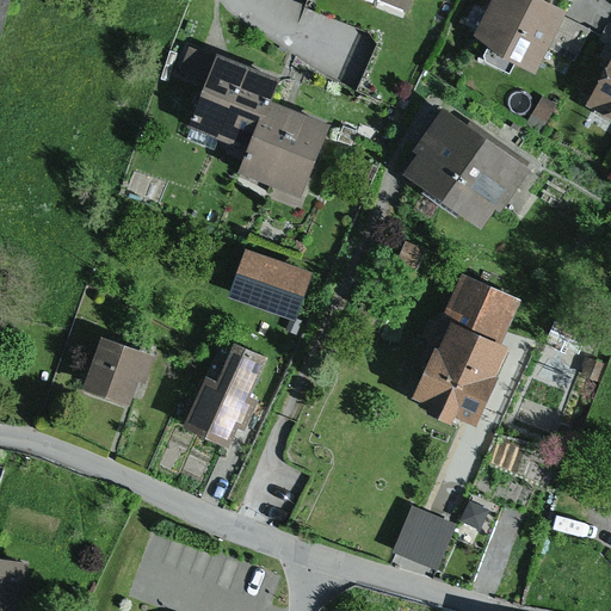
[(306,0),(304,5),(366,29),(374,42),(355,90),(389,105),(418,39),(402,11),(375,0),(306,0)]
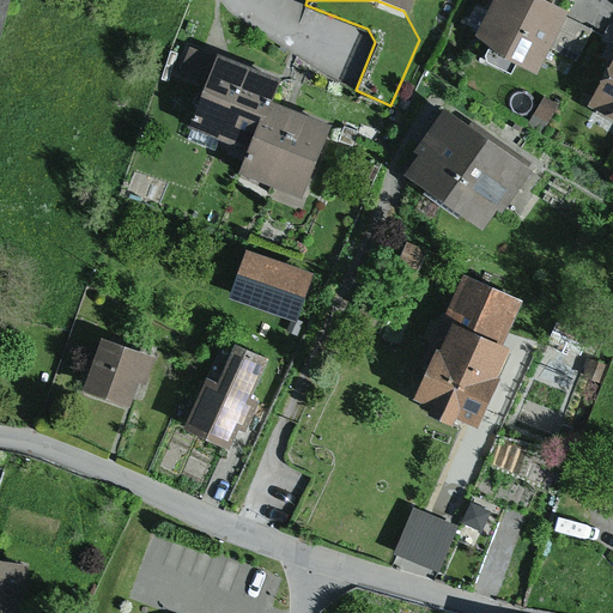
[(407,0),(376,0),(404,11),(407,0)]
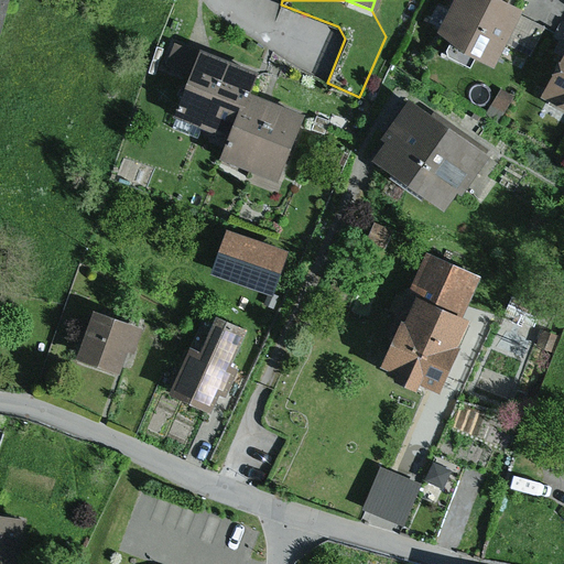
[(518,9),(497,0),(446,0),(430,30),(456,51),(489,65),(501,44),(516,12),(518,9)]
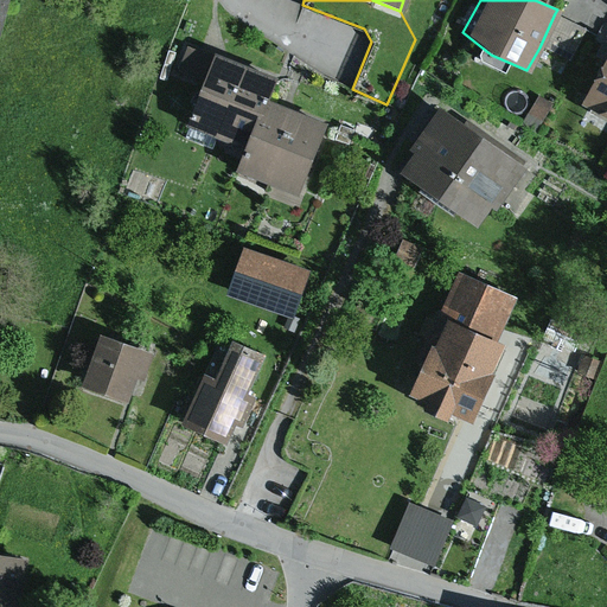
[(586,29),(555,13),(540,48),(570,62),(586,29)]
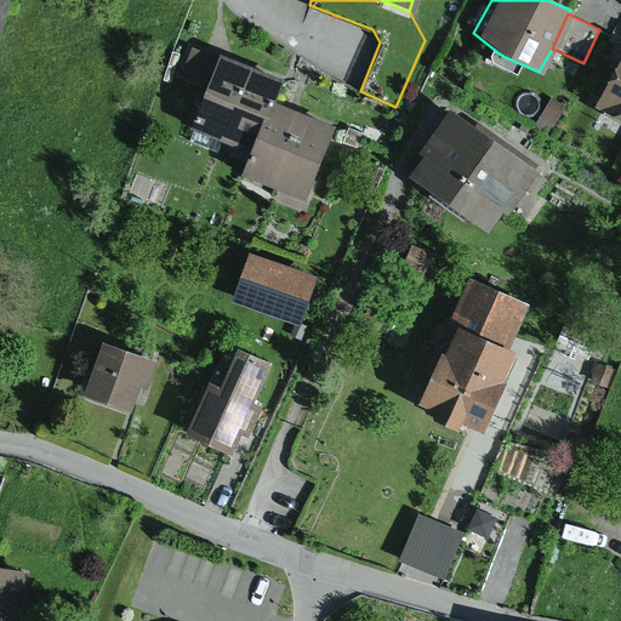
[(209,80),(220,56),(191,44),(181,69),(209,80)]
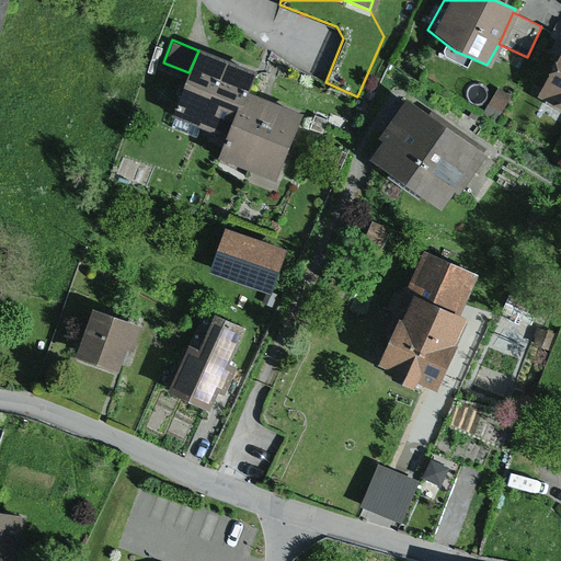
[(560,44),(533,95),(560,111),(560,44)]
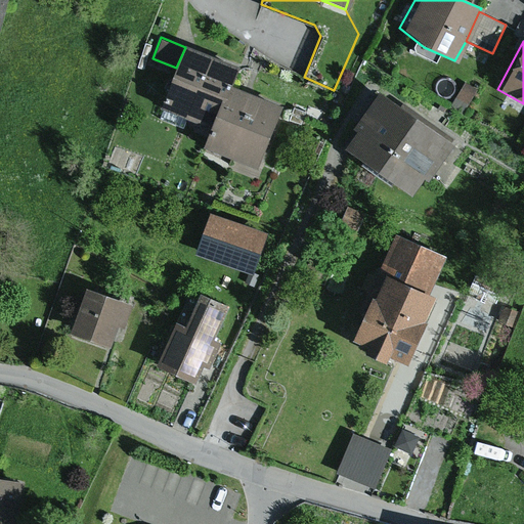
[(186,119),(211,57),(185,47),(176,68),(161,108),(186,119)]
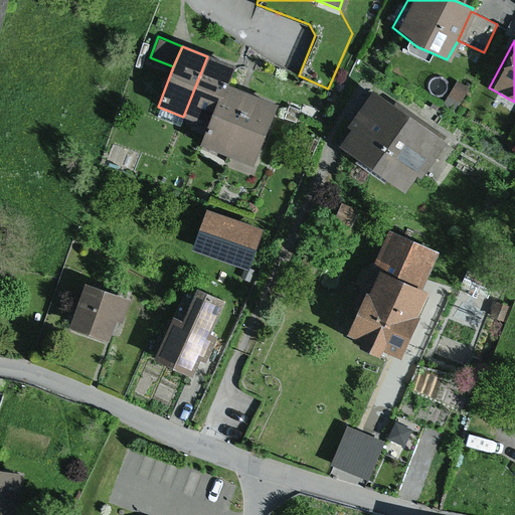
[(208,127),(225,84),(233,66),(207,56),(183,117),(208,127)]
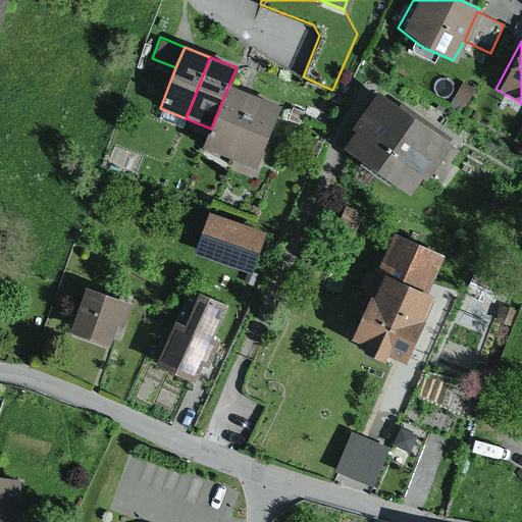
[(462,82),(446,107),(458,114),(473,90),(462,82)]
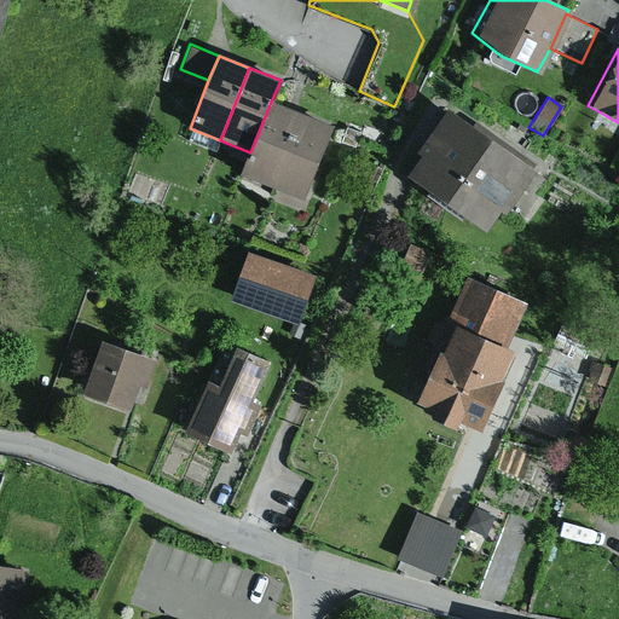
[(273,186),(302,114),(271,102),(250,152),(242,174),(273,186)]
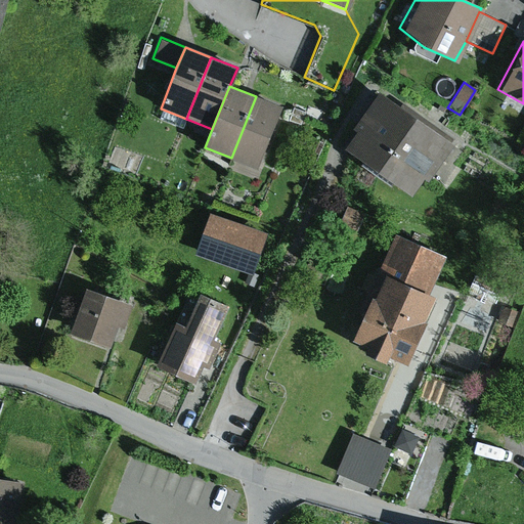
[(370,169),(409,114),(373,88),(346,127),(350,129),(338,146),(370,169)]
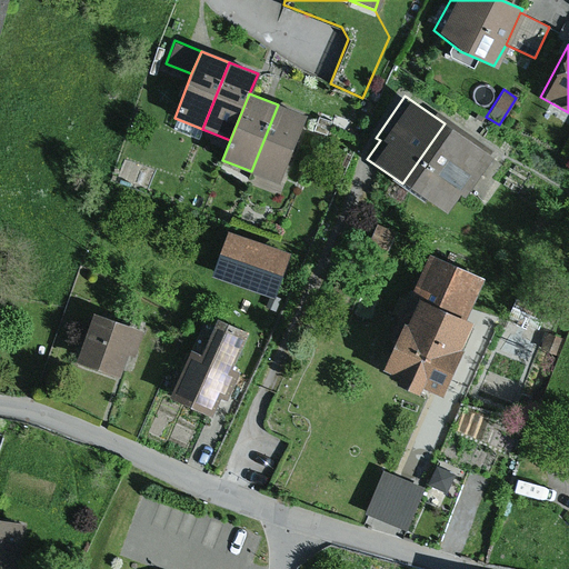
[(251,171),(282,183),(308,117),(278,105),(251,171)]
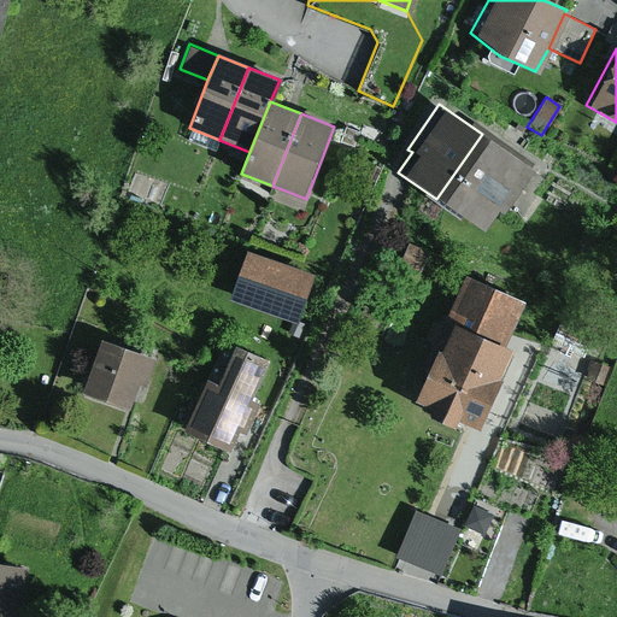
[(529,168),(482,134),(436,199),(479,228),(493,206),(499,211),(529,168)]
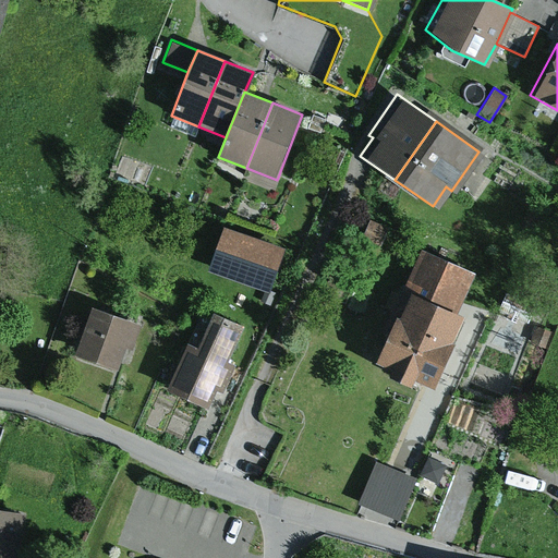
[(367,219),(360,237),(377,245),(386,228),(367,219)]
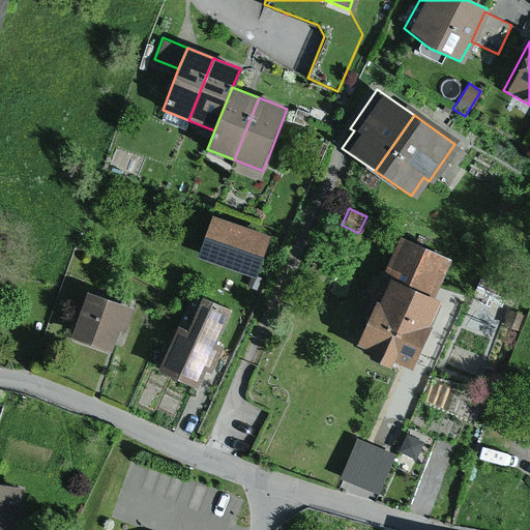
[(265,233),(207,214),(194,256),(252,273),(265,233)]
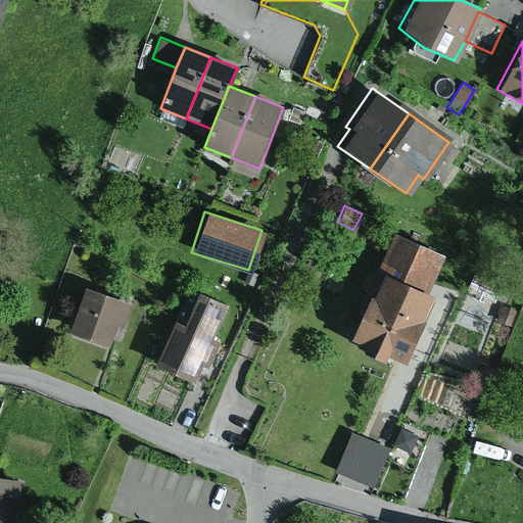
[(440,255),(391,233),(345,337),(358,343),(354,351),(377,361),(382,350),(400,359),(429,295),(424,293),(440,255)]
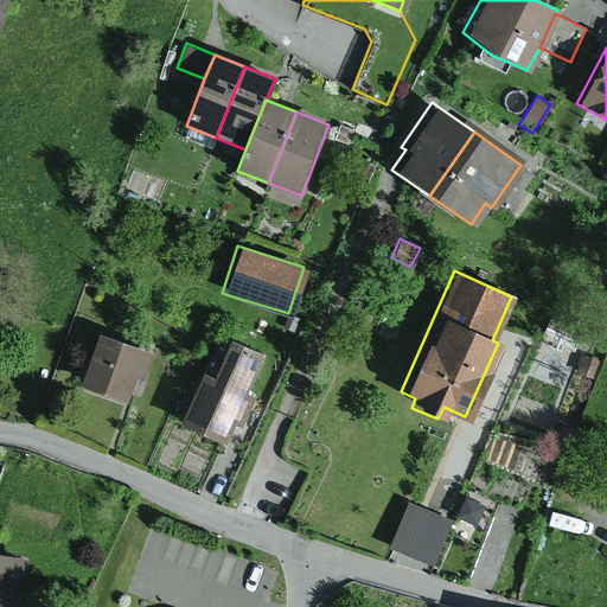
[(288,317),(283,328),(294,332),(298,320),(288,317)]
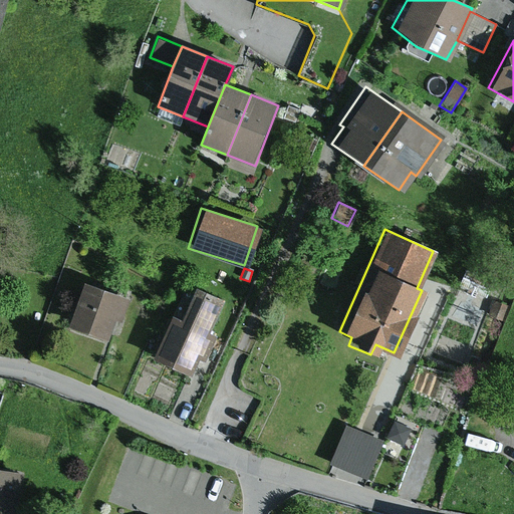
[(494,281),(465,268),(457,284),(468,289),(466,293),(475,297),(477,293),(487,297),(494,281)]
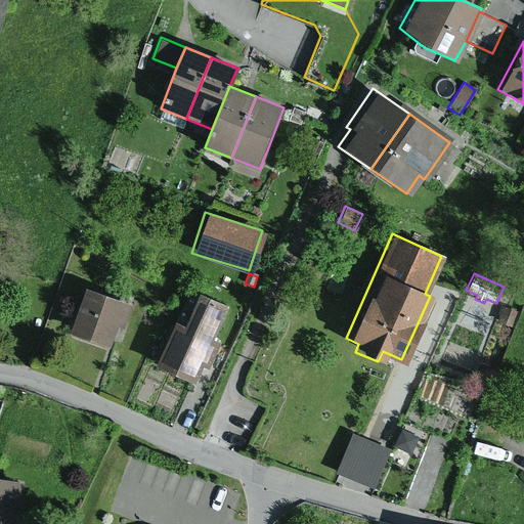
[(131,304),(82,288),(67,333),(106,346),(114,324),(119,326),(123,328),(131,304)]
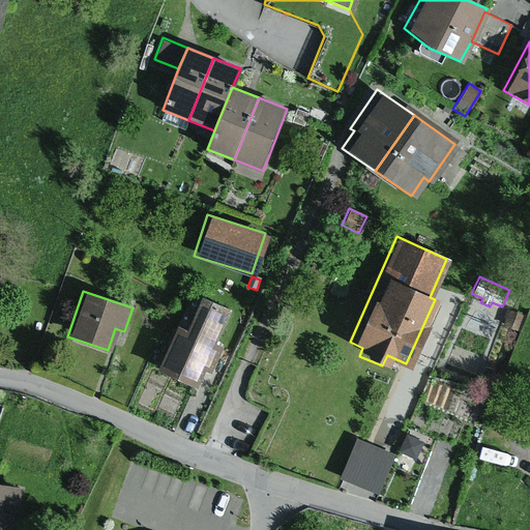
[(182,327),(173,323),(152,370),(194,387),(201,369),(205,370),(207,371),(218,345),(210,342),(225,308),(196,296),(182,327)]
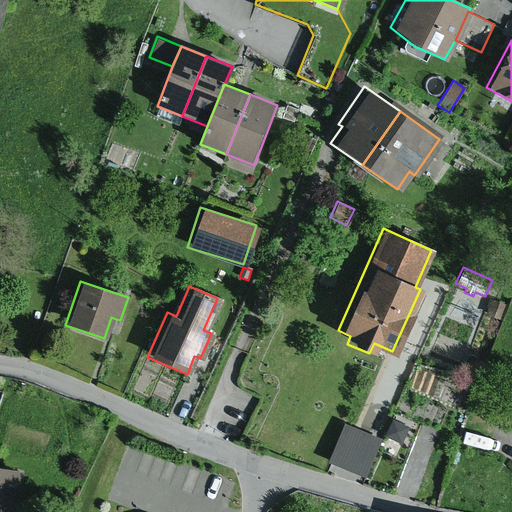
[(491,300),(486,313),(501,319),(506,306),(491,300)]
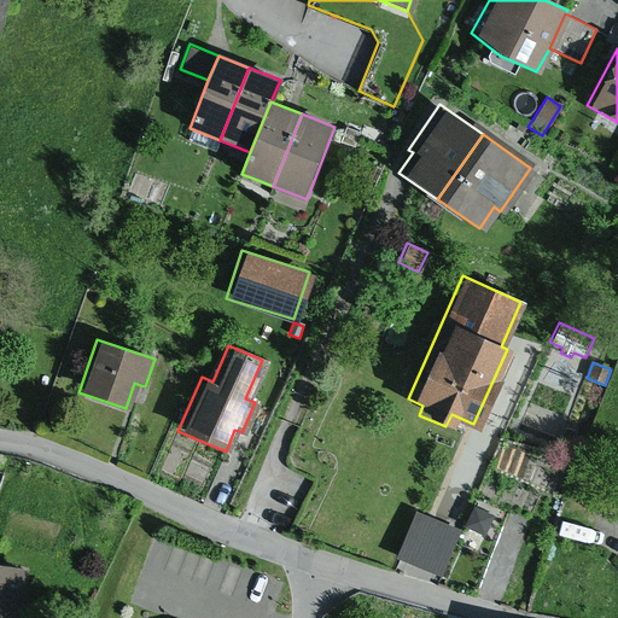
[(472,506),(464,526),(484,535),(493,516),(472,506)]
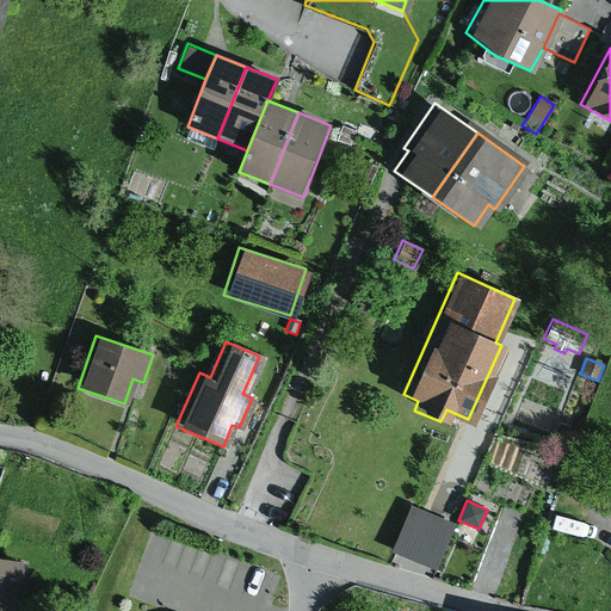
[(452,525),(408,507),(392,551),(436,569),(452,525)]
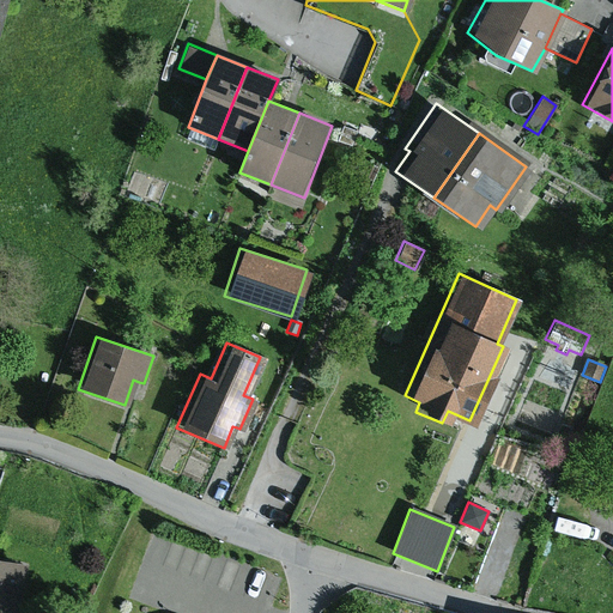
[(0,612),(14,612),(25,563),(0,557),(0,612)]
